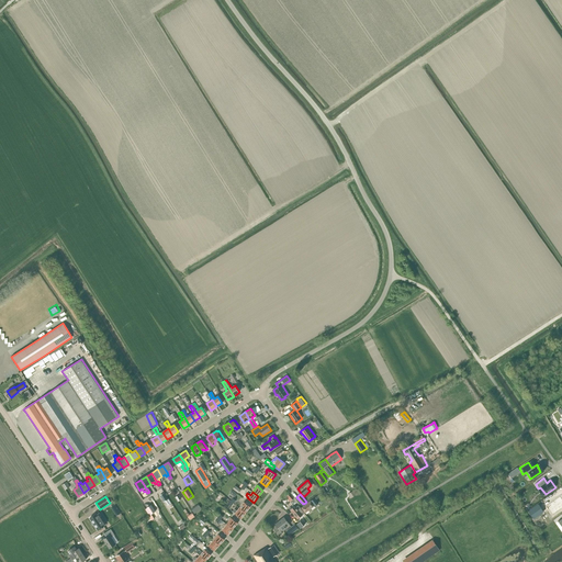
[(561,496),(546,506),(553,517),(561,510),(561,496)]
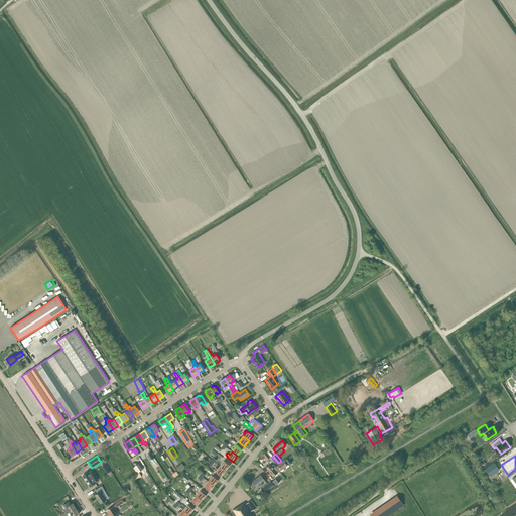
[(280,471),(292,462),(288,458),(277,466),(280,471)]
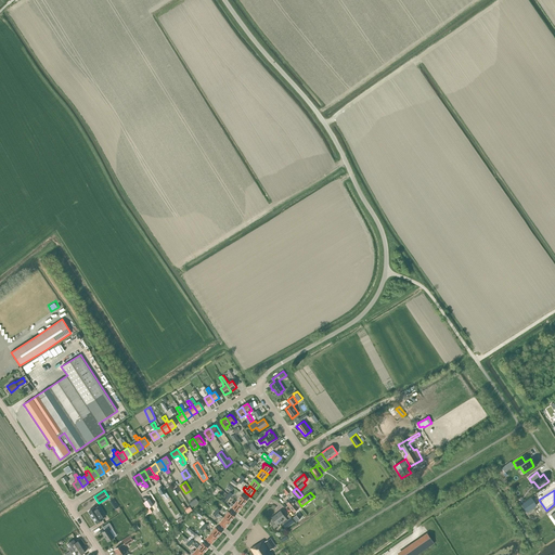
[(241,495),(236,502),(243,506),(247,500),(241,495)]
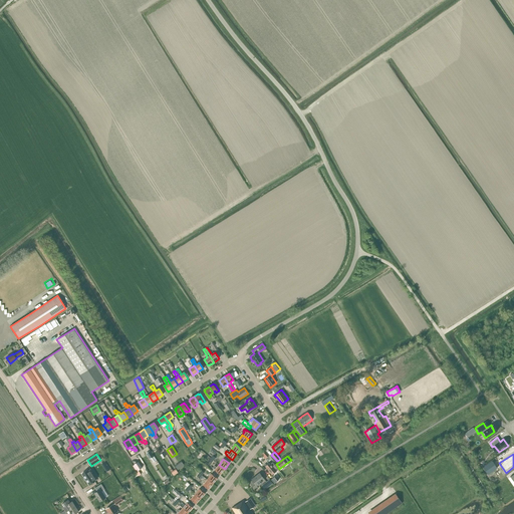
[(178,470),(185,465),(182,461),(175,466),(178,470)]
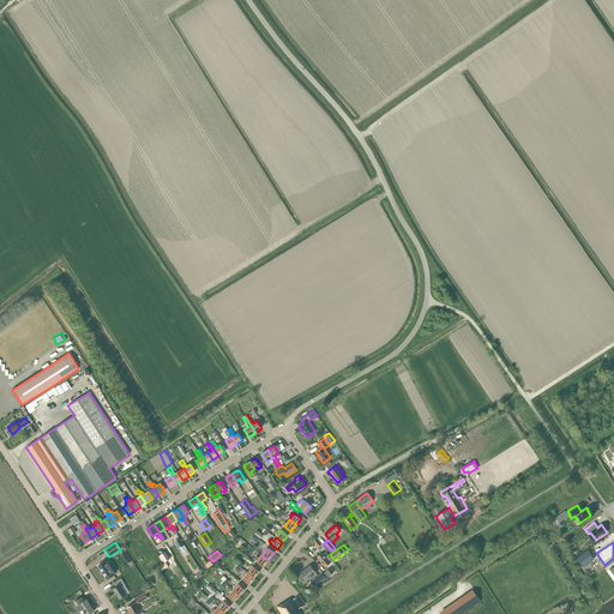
[(161,554),(166,561),(170,559),(166,552),(161,554)]
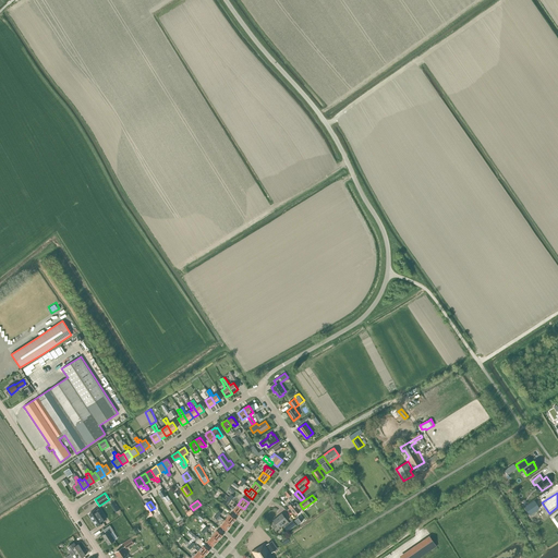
[(294,504),(293,501),(288,506),(289,508),(295,516),(302,510),(295,501),(294,504)]
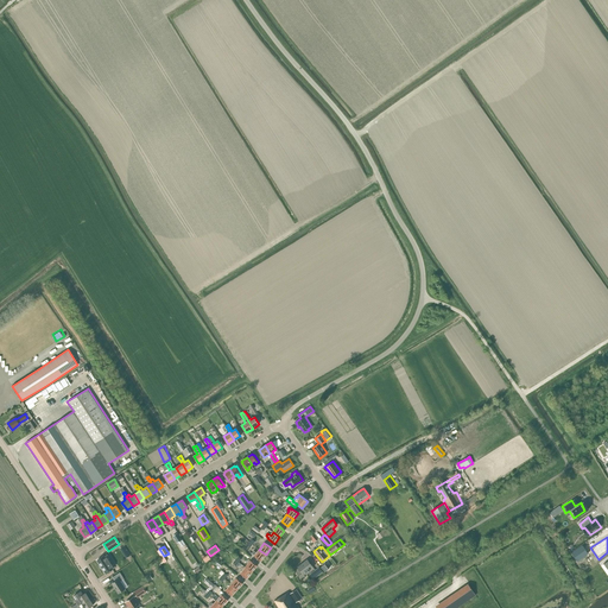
[(584,546),(575,552),(578,558),(589,552),(584,546)]
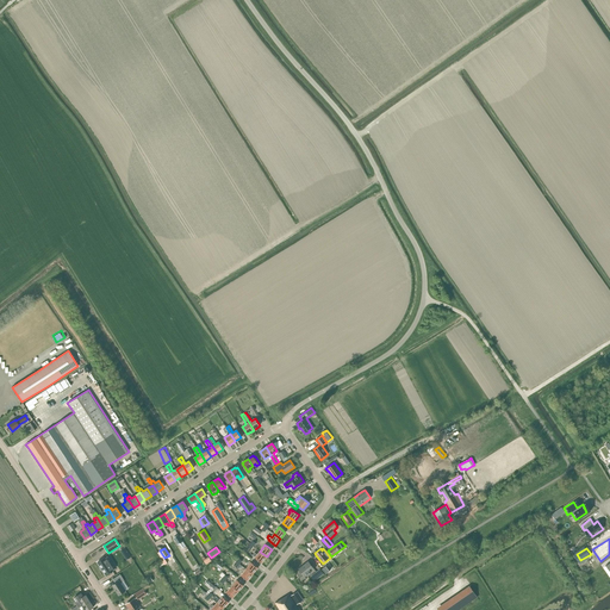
[(261,562),(267,556),(260,552),(257,554),(255,553),(253,555),(255,558),(261,562)]
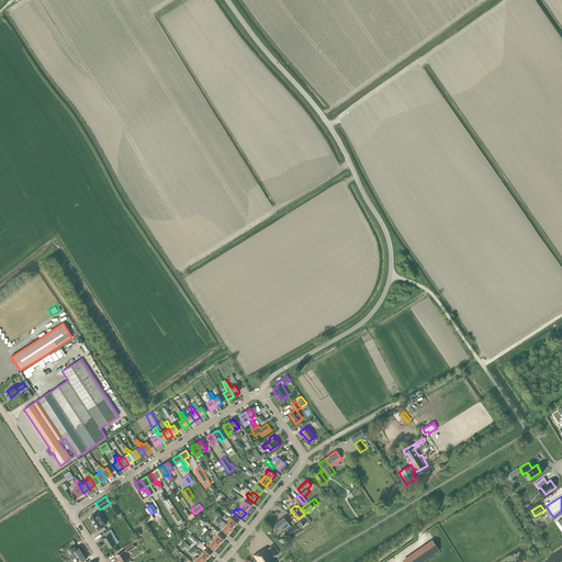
[(107,524),(99,513),(97,515),(96,514),(90,518),(98,530),(104,526),(103,526),(107,524)]
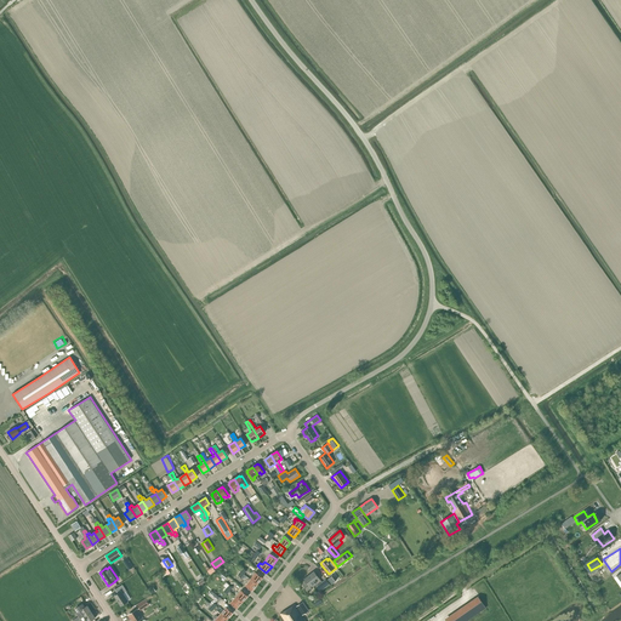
[(308,591),(312,588),(311,587),(320,580),(314,571),(305,579),(307,582),(303,585),(308,591)]
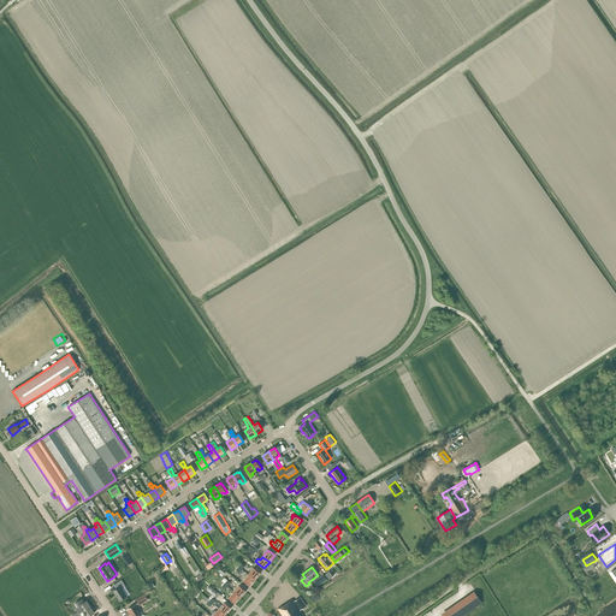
[(254,568),(249,574),(255,580),(260,573),(254,568)]
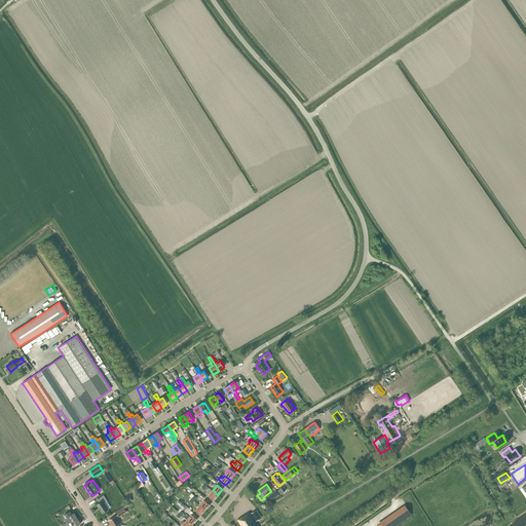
[(214,500),(218,495),(213,490),(208,496),(214,500)]
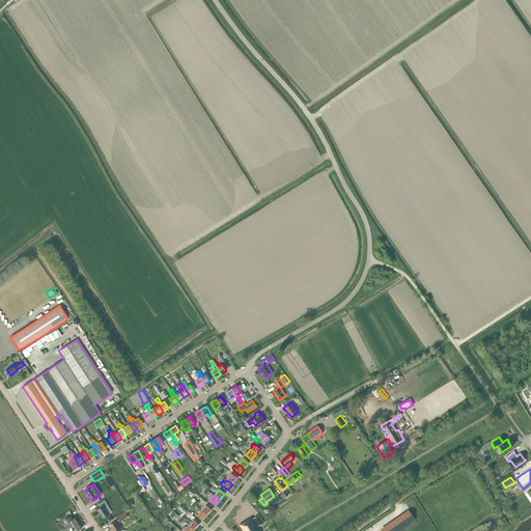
[(279,496),(271,502),(274,506),(282,500),(279,496)]
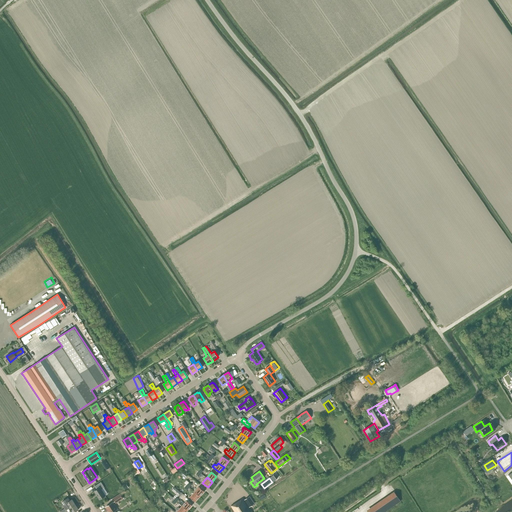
[(104,487),(101,482),(95,486),(97,489),(94,491),(100,499),(105,496),(101,489),(104,487)]
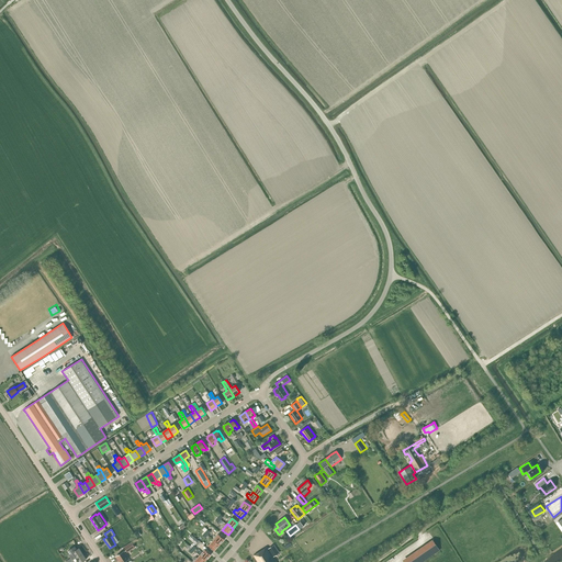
[(190,547),(191,548),(194,550),(201,542),(199,541),(191,535),(188,538),(193,542),(190,547)]
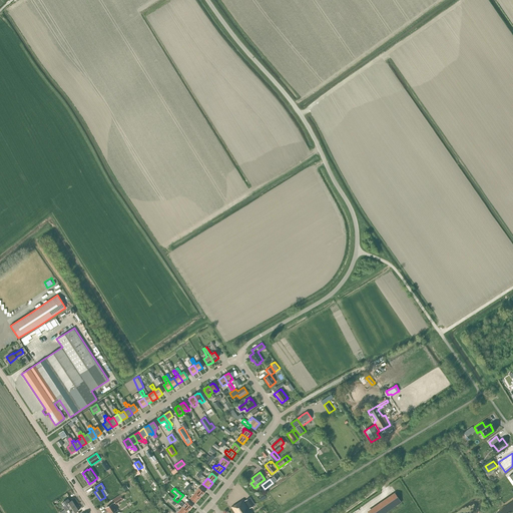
[(204,492),(199,488),(194,493),(200,497),(204,492)]
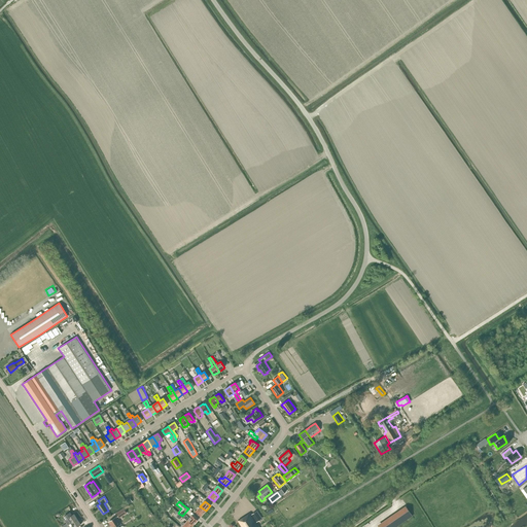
[(201,517),(206,511),(200,506),(196,512),(201,517)]
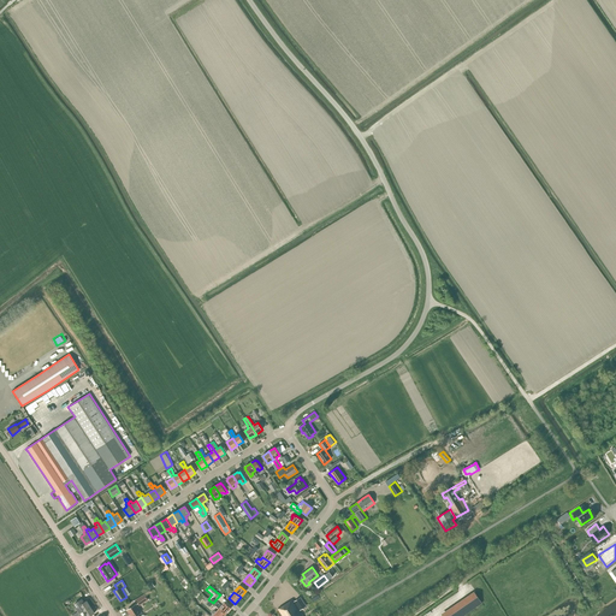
[(474,592),(463,599),(472,610),(475,608),(483,603),(474,592)]
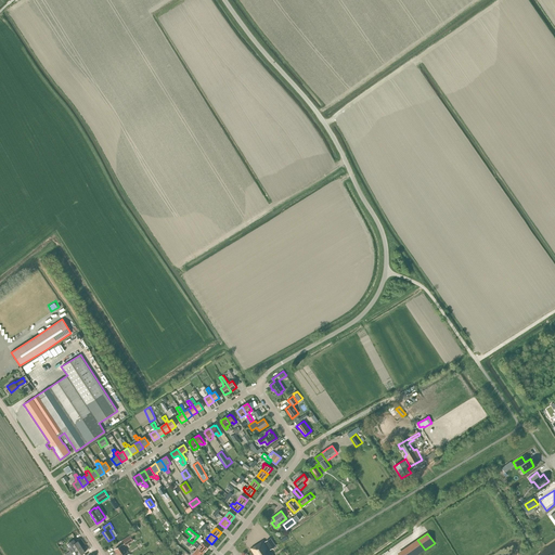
[(130,536),(123,540),(126,545),(133,541),(130,536)]
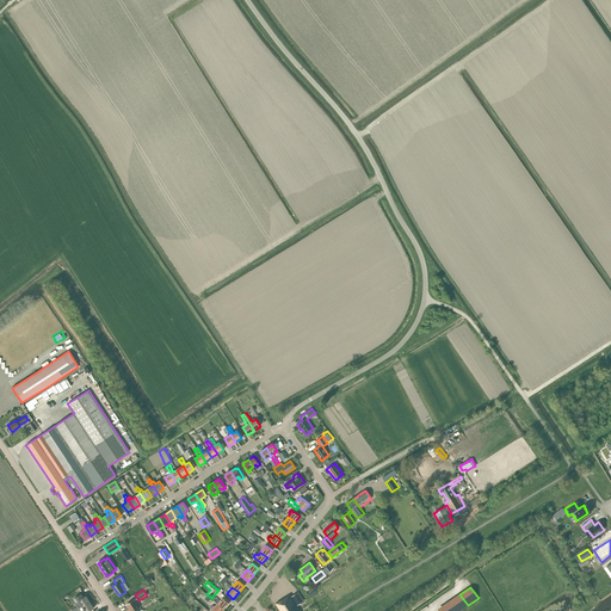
[(303,602),(297,593),(291,597),(290,594),(276,604),(279,610),(298,610),(300,610),(297,605),(303,602)]
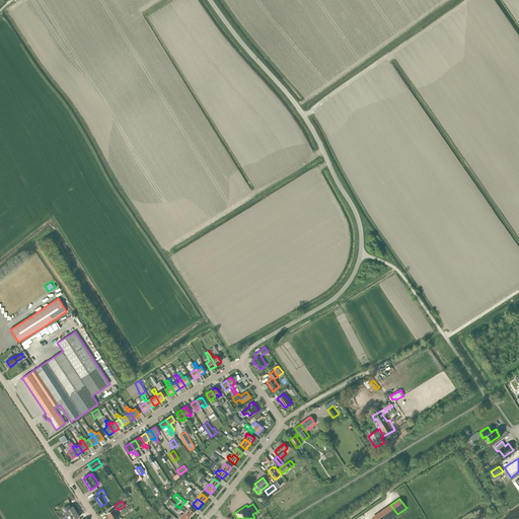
[(61,518),(64,518),(68,517),(76,511),(73,506),(71,508),(69,505),(63,509),(65,512),(64,512),(66,515),(61,518)]
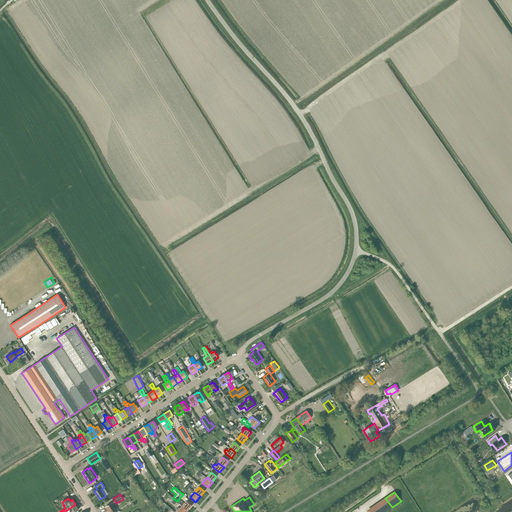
[(385,511),(392,507),(385,498),(367,510),(367,511),(385,511)]
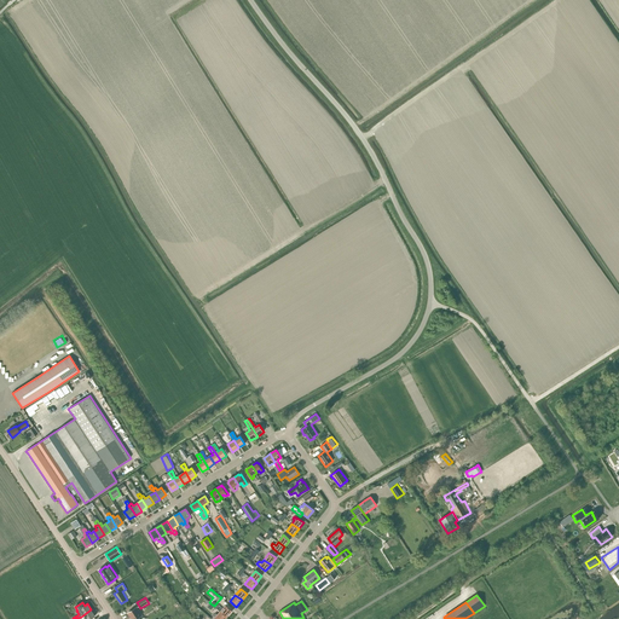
[(226,617),(232,611),(226,606),(220,612),(226,617)]
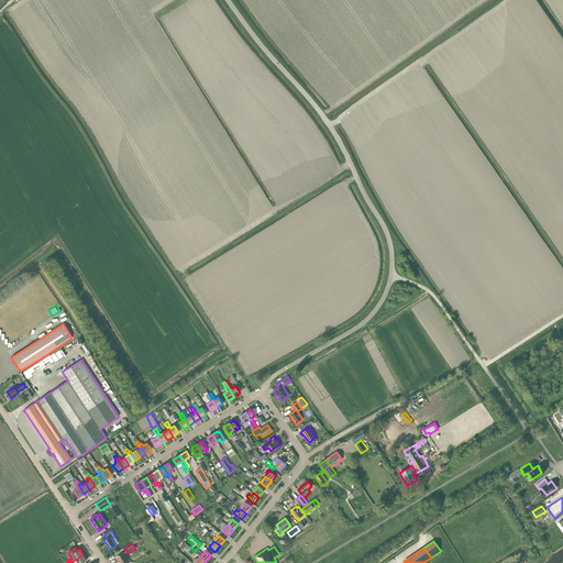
[(129,560),(124,553),(117,558),(120,562),(129,562),(128,560),(129,560)]
